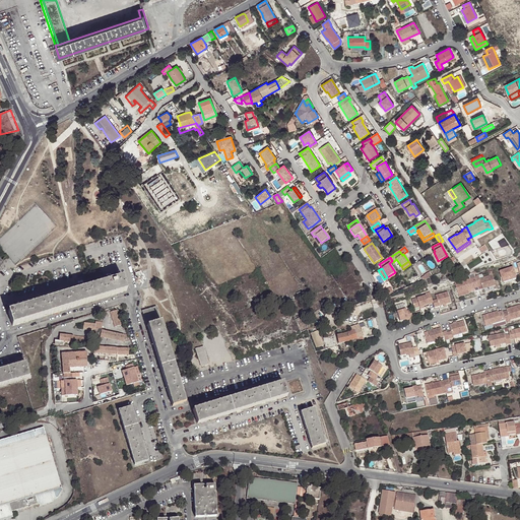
[(499,272),(502,280),(515,276),(513,268),(499,272)]
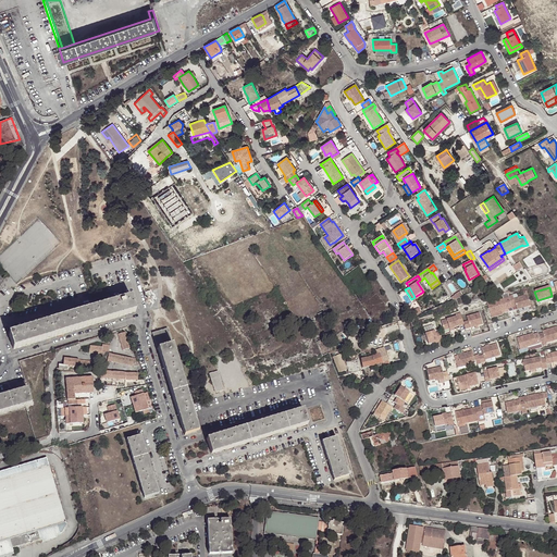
[(527,295),(514,299),(516,306),(518,312),(527,310),(527,307),(530,306),(527,295)]
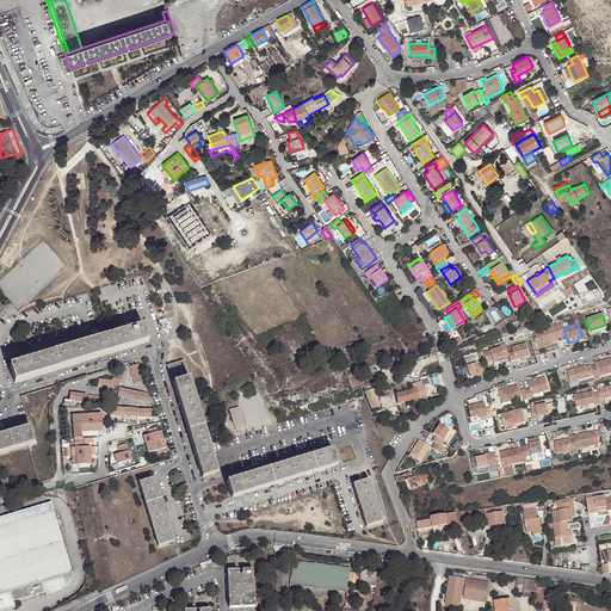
[(7,366),(13,382),(147,341),(142,326),(7,366)]
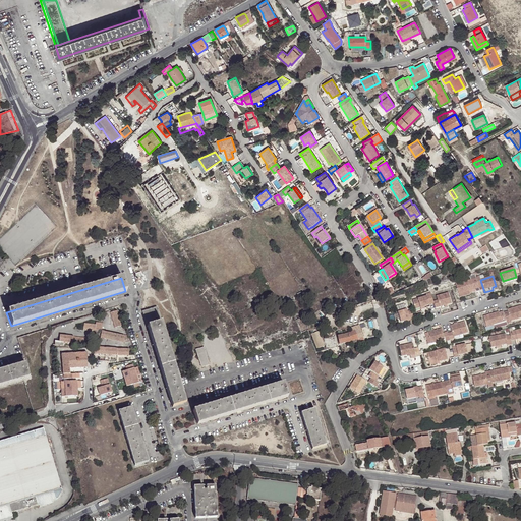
[(476,278),(455,285),(456,285),(458,294),(469,291),(475,289),(478,288),(478,287),(476,278)]
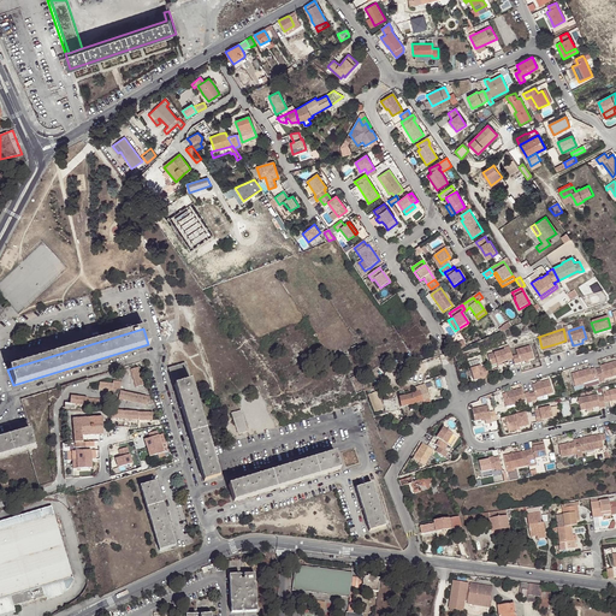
[(516,355),(511,356),(513,359),(514,365),(533,359),(529,345),(515,350),(516,355)]
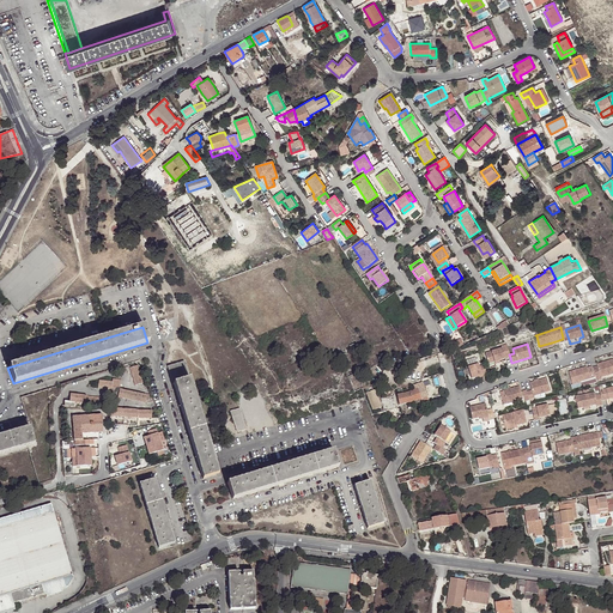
[(501,349),(484,353),(487,364),(493,363),(498,360),(504,359),(510,357),(509,354),(505,345),(501,346),(501,349)]
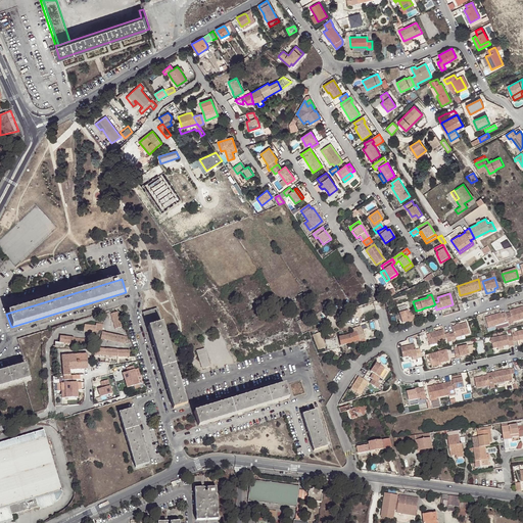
[(522,307),(509,312),(510,314),(506,315),(506,318),(509,325),(509,326),(513,324),(513,322),(522,319),(522,307)]
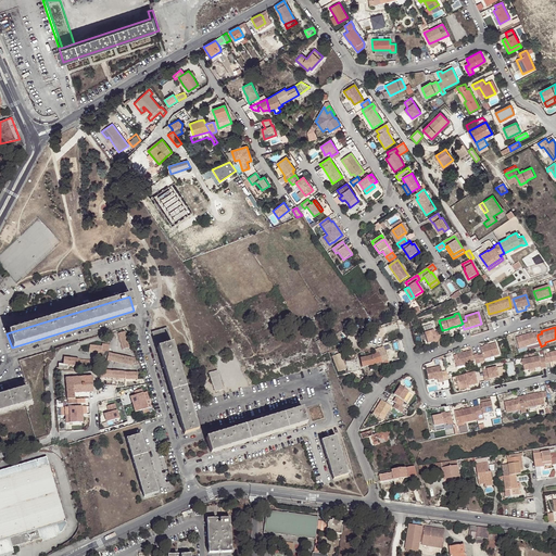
[(156,349),(171,344),(166,328),(152,332),(156,349)]
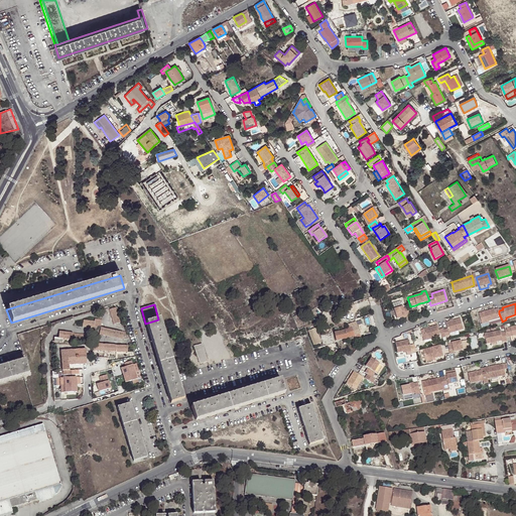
[(402,306),(393,309),(396,318),(401,317),(404,316),(409,315),(406,307),(402,309),(402,306)]
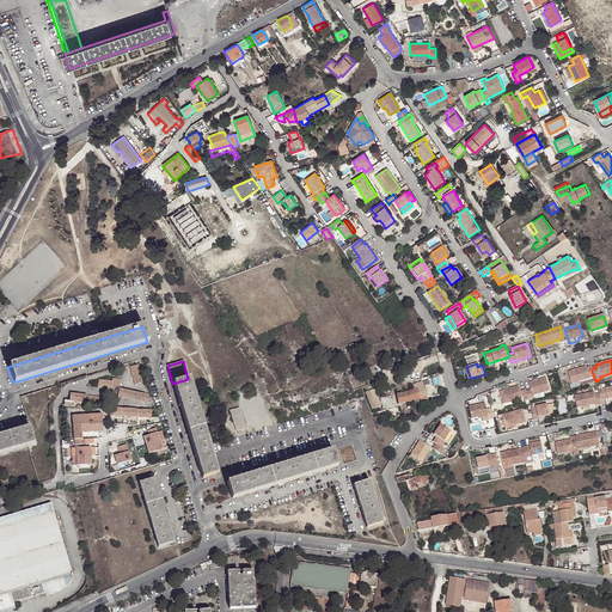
[(129,367),(135,385),(142,383),(136,365),(129,367)]
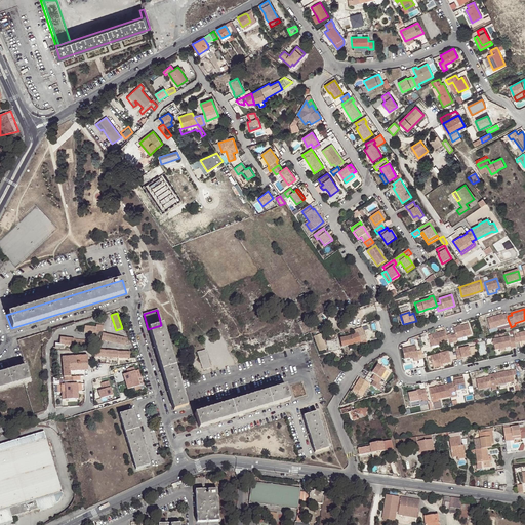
[(502,315),(487,320),(490,330),(506,325),(506,327),(511,326),(508,319),(503,320),(502,315)]
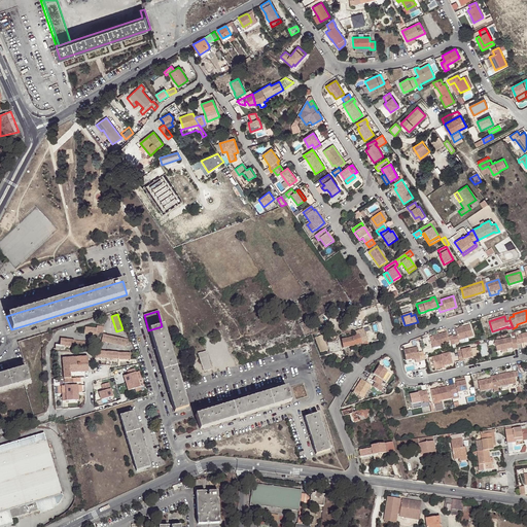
[(457,337),(453,338),(455,344),(459,343),(459,341),(468,338),(473,337),(469,325),(455,329),(457,337)]
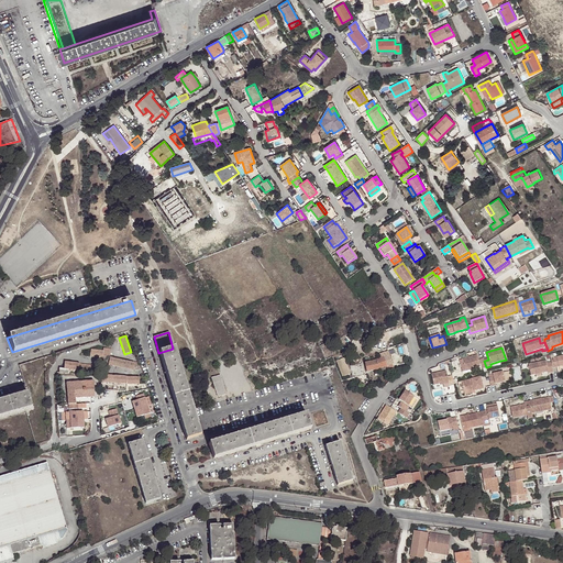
[(102,357),(110,357),(111,349),(103,349),(103,351),(90,350),(89,357),(102,359),(102,357)]
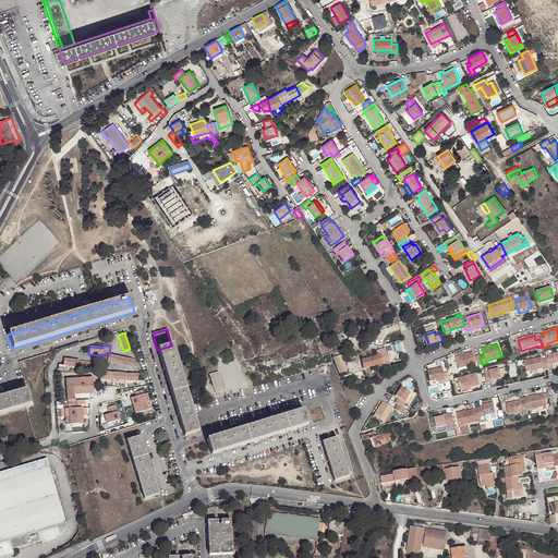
[(198,433),(171,346),(157,350),(183,437),(198,433)]
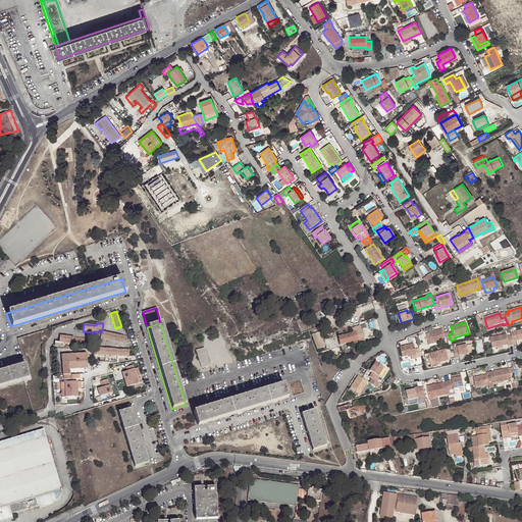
[(354,331),(349,333),(349,334),(351,342),(356,340),(363,337),(362,332),(361,329),(360,325),(353,327),(354,331)]
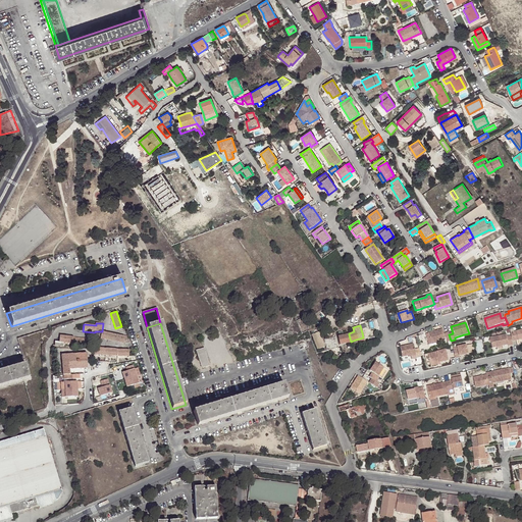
[(442,329),(428,333),(431,345),(440,342),(446,341),(444,334),(442,329)]
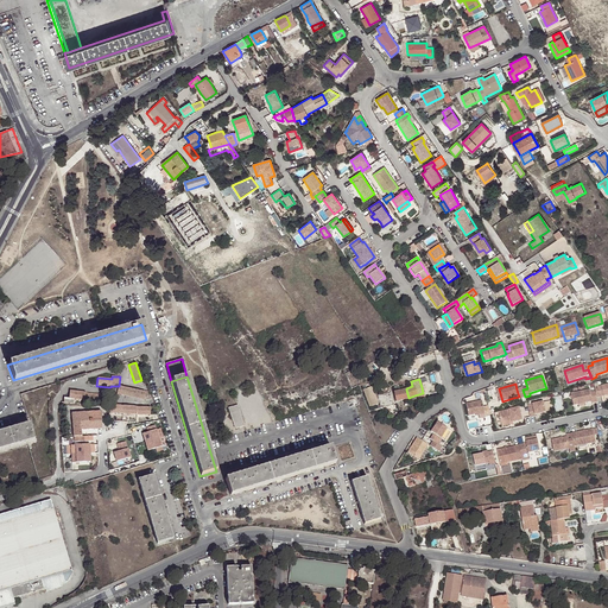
[(145,400),(152,399),(150,391),(145,392),(119,386),(116,394),(145,400)]
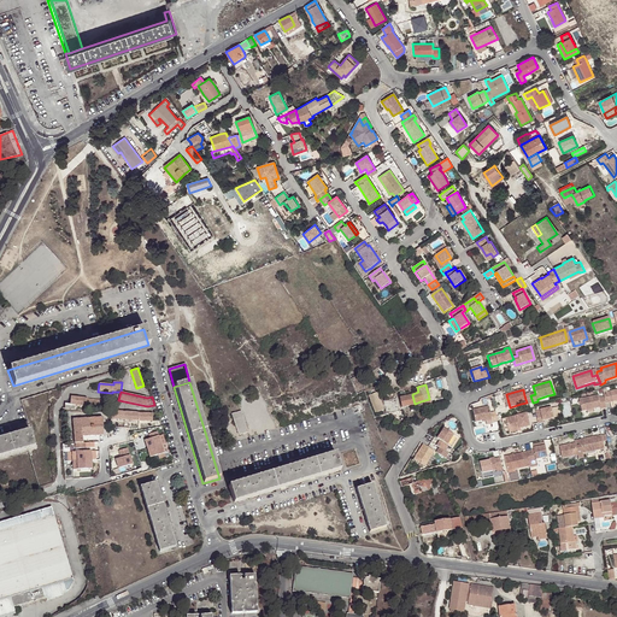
[(376,392),(366,395),(374,415),(383,411),(376,392)]
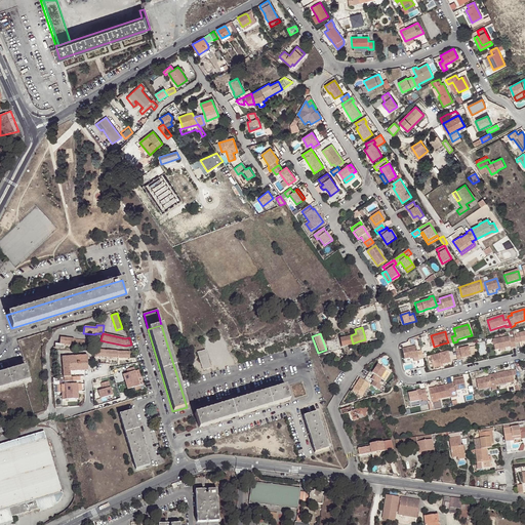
[(431,335),(428,336),(432,350),(444,346),(443,344),(434,347),(431,335)]
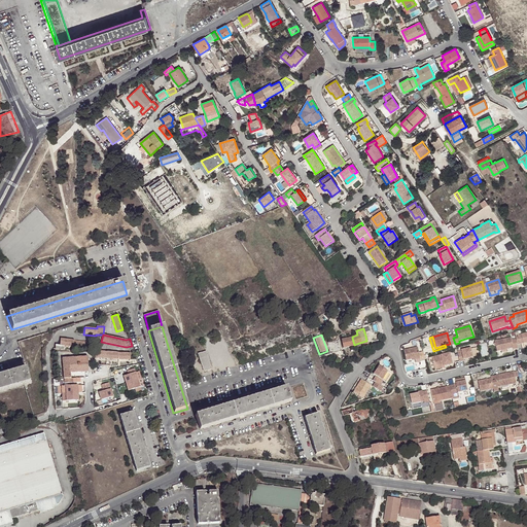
[(354,345),(352,338),(341,340),(343,348),(354,345)]
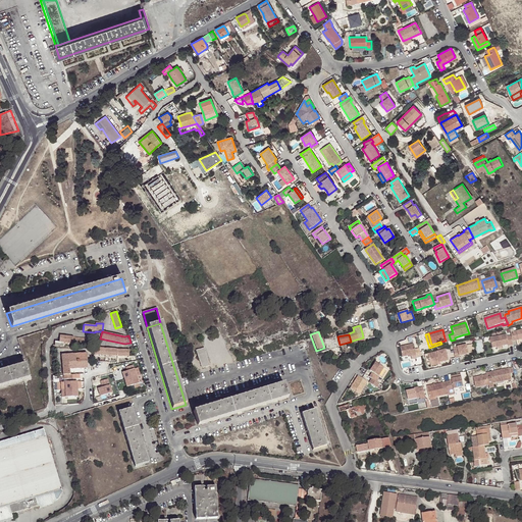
[(491,337),(489,338),(491,348),(508,345),(506,336),(506,334),(502,335),(498,336),(496,336),(491,337)]
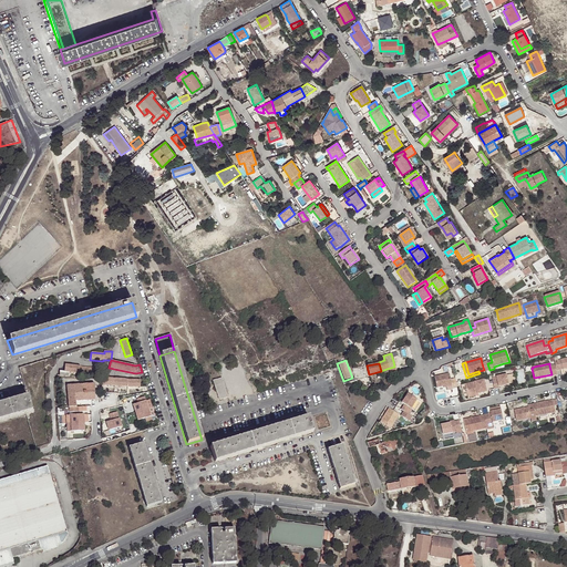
[(60,372),(58,375),(69,377),(69,373),(100,377),(101,370),(65,366),(64,372),(60,372)]
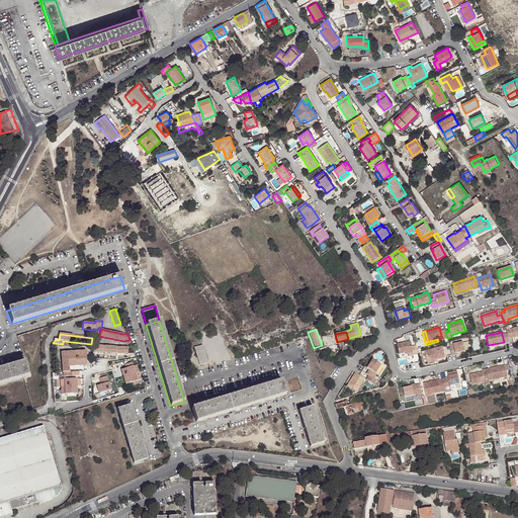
[(327,337),(323,337),(324,346),(334,346),(333,335),(327,336),(327,337)]
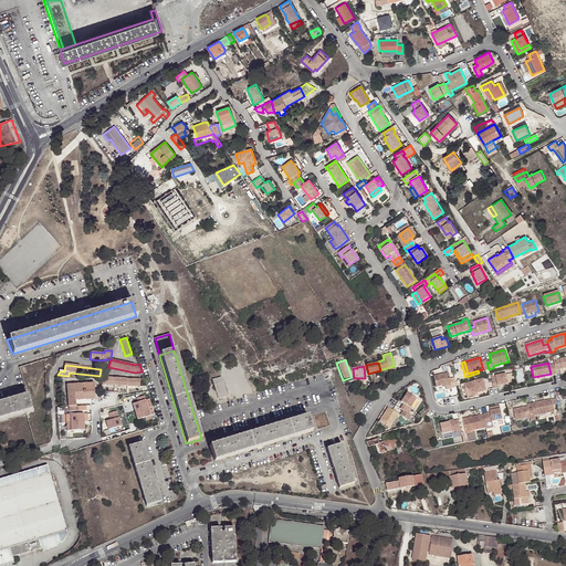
[(449,379),(448,373),(432,376),(435,387),(444,386),(444,387),(450,386),(450,387),(456,386),(454,383),(453,378),(449,379)]
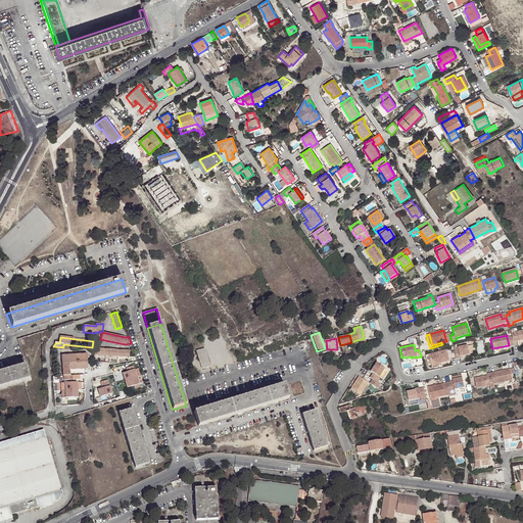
[(467,345),(454,348),(456,359),(460,358),(469,354),(467,345)]
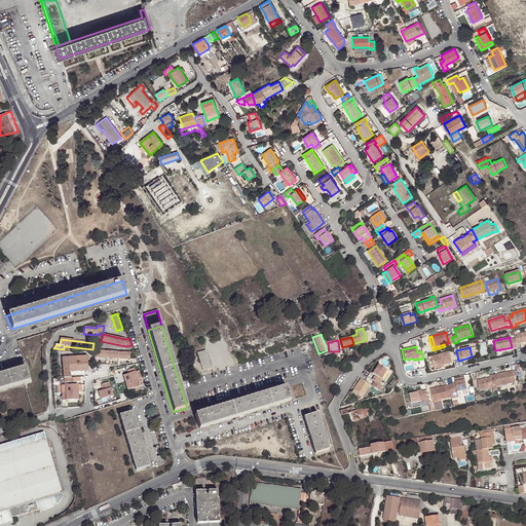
[(200,367),(209,365),(204,351),(197,354),(200,367)]
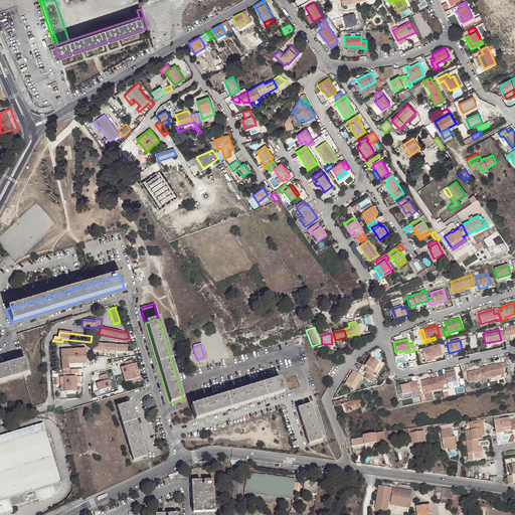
[(439,346),(421,350),(423,358),(424,359),(433,357),(434,358),(442,356),(439,346)]
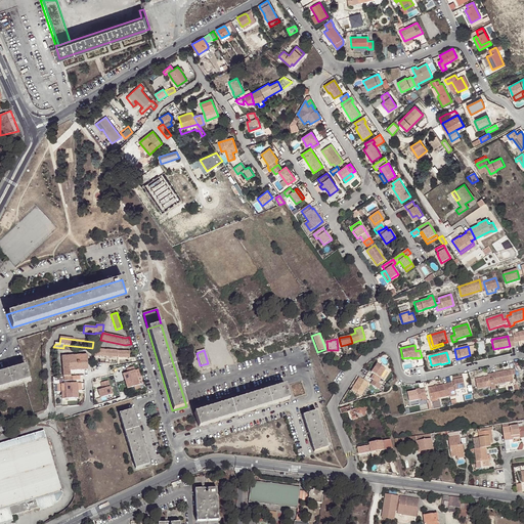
[(88,369),(87,355),(62,356),(63,382),(72,382),(72,376),(71,377),(70,370),(88,369)]
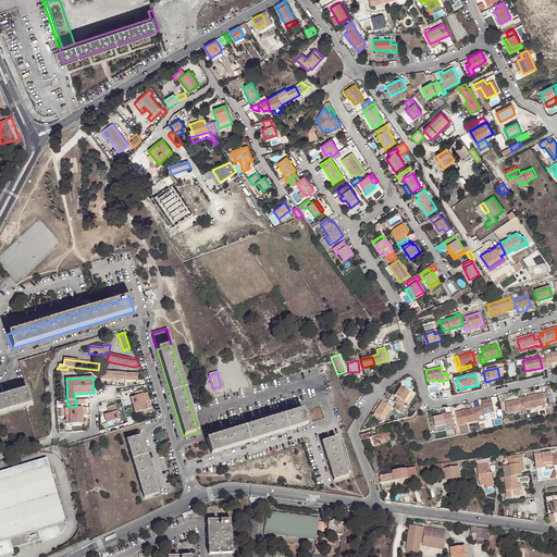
[(396,397),(393,403),(396,405),(400,407),(404,401),(403,401),(408,393),(399,386),(393,396),(396,397)]
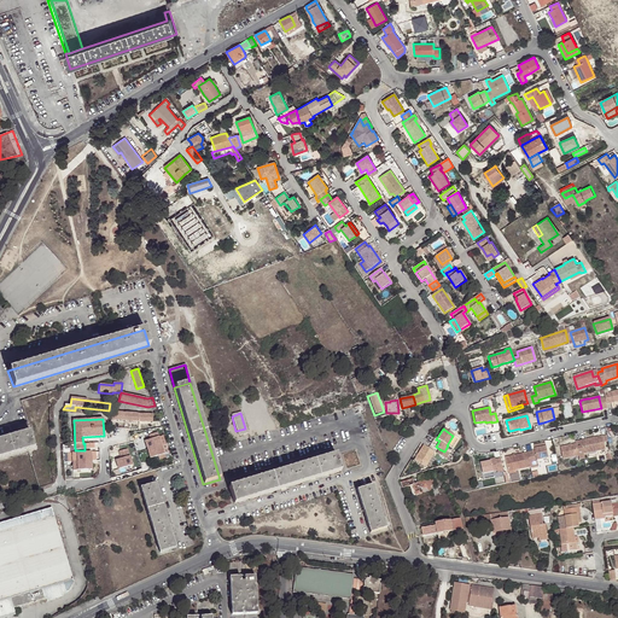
[(35,448),(29,432),(0,439),(0,458),(22,452),(27,450),(35,448)]
